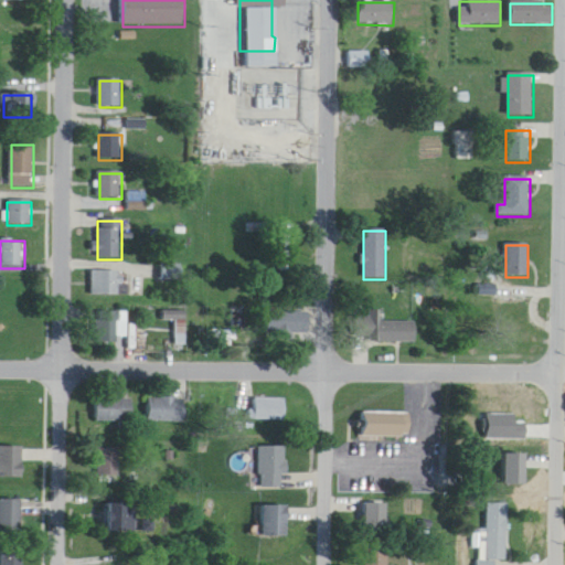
[(93,298),(124,297),(123,273),(93,273),(93,298)]
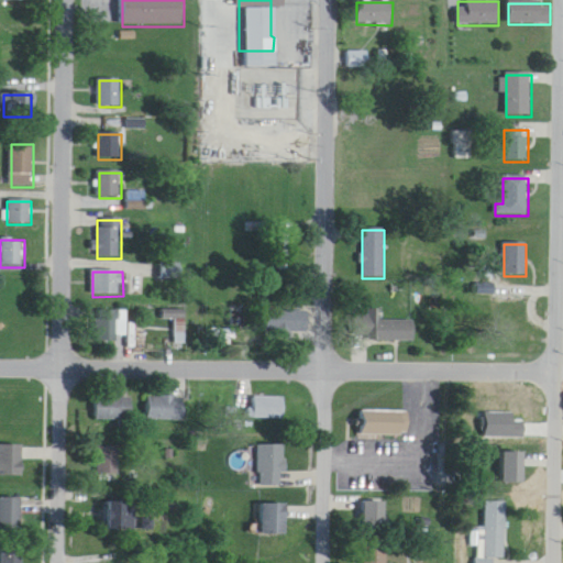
[(310,335),(310,311),(266,311),(266,335),(310,335)]
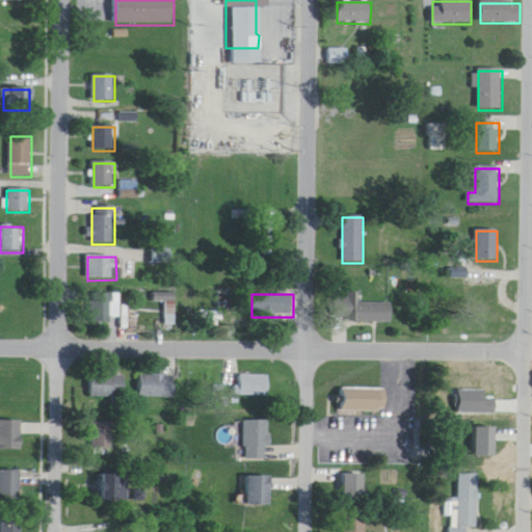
[(91,325),(121,325),(121,295),(91,295),(91,325)]
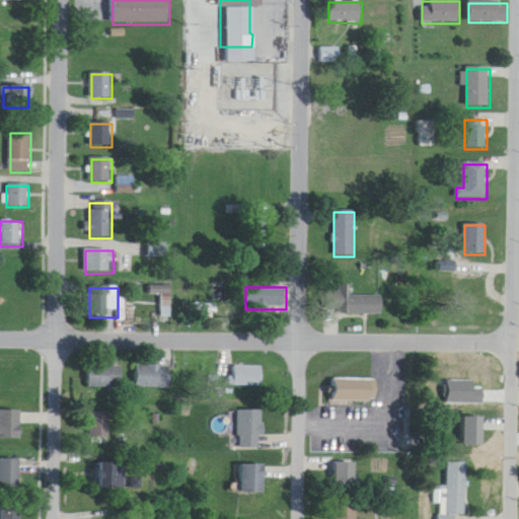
[(152,294),(161,294),(161,320),(171,320),(171,290),(158,290),(158,291),(152,291),(152,294)]
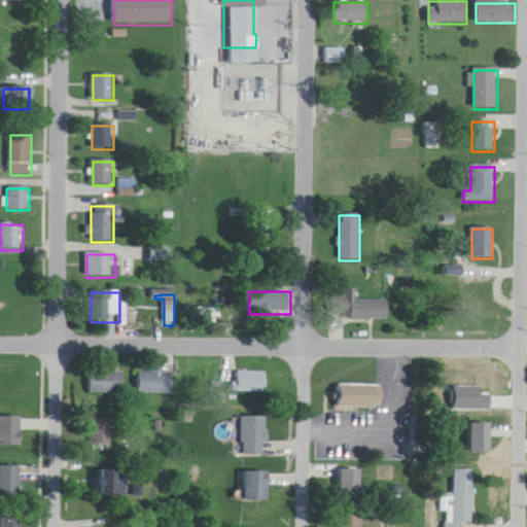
[(389,302),(359,301),(359,295),(330,295),(330,321),(389,321),(389,302)]
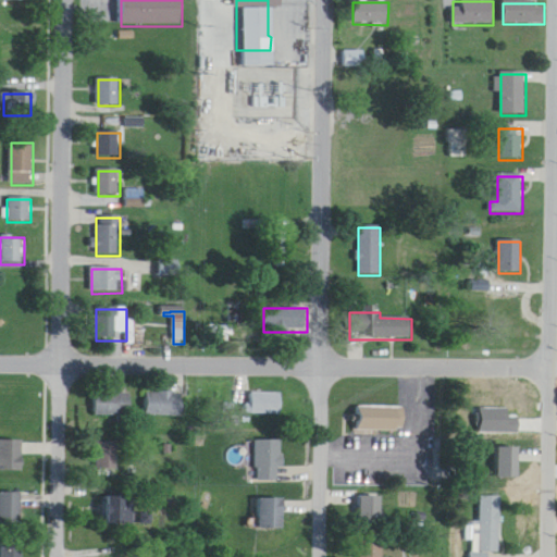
[(230,343),(230,327),(200,327),(200,343),(230,343)]
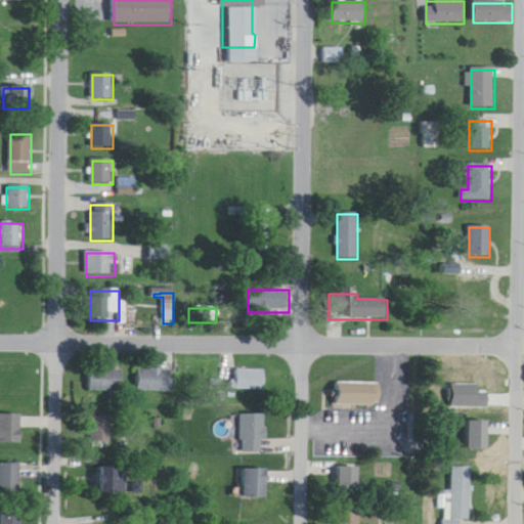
[(328,368),(380,369),(379,397),(326,397),(328,368)]
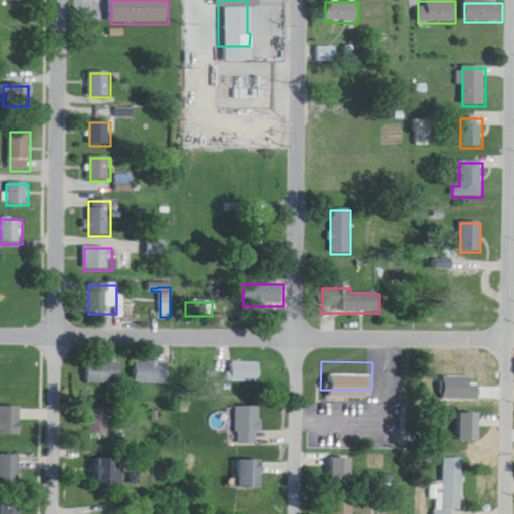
[(86,386),(120,386),(120,364),(86,364),(86,386)]
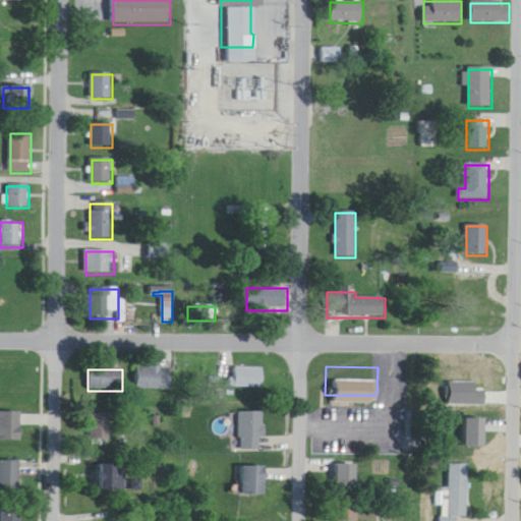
[(136,390),(171,390),(171,369),(136,369),(136,390)]
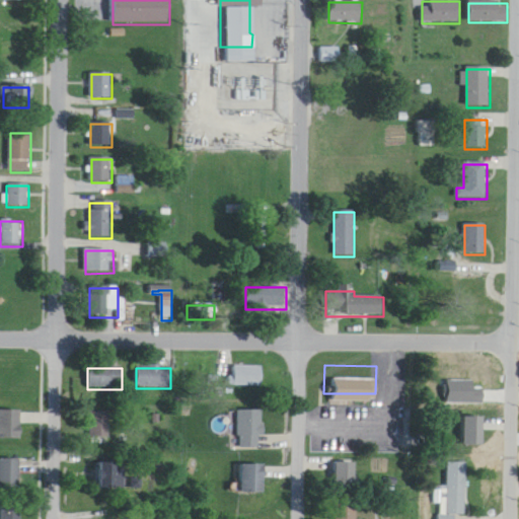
[(231,387),(263,387),(263,368),(231,368),(231,387)]
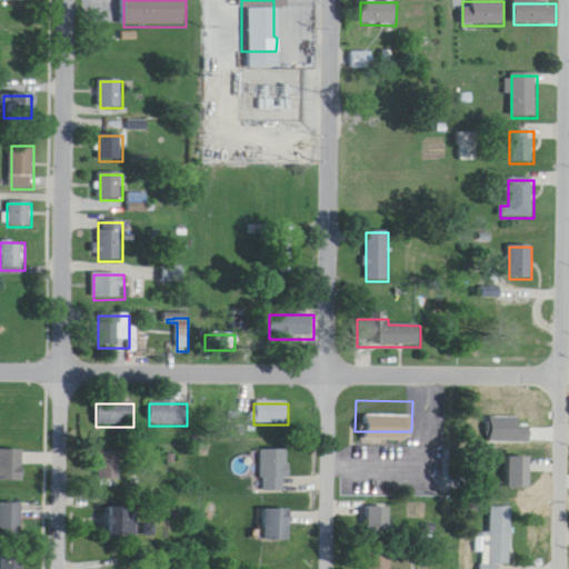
[(23,450),(0,450),(0,480),(23,481),(23,450)]
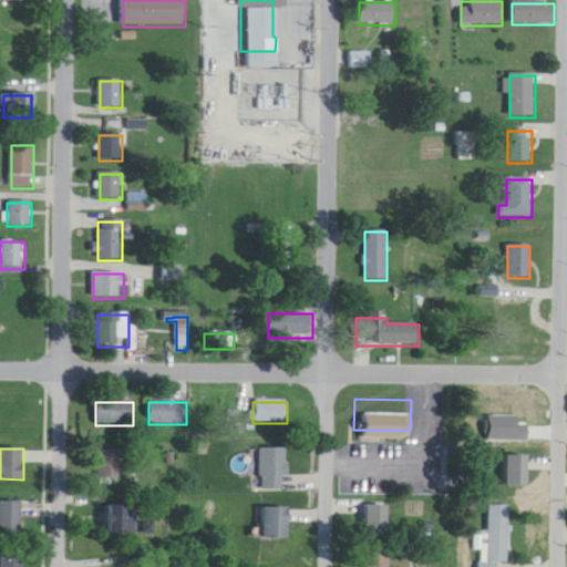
[(288,450),(260,450),(260,490),(288,490),(288,450)]
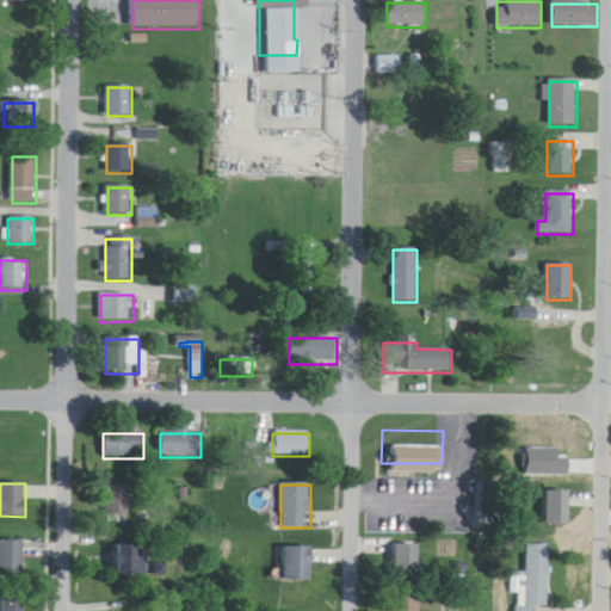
[(0,539),(0,572),(24,573),(24,541),(0,539)]
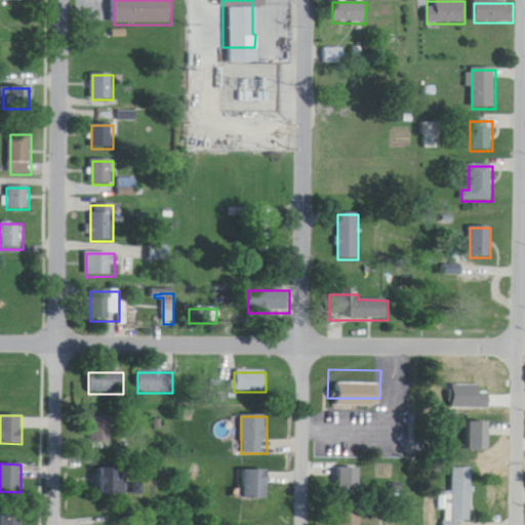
[(125,495),(125,469),(96,469),(96,495),(125,495)]
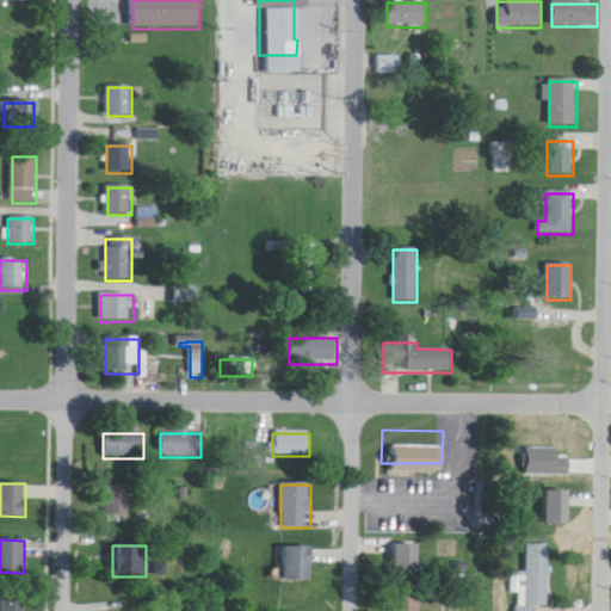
[(550,545),(528,545),(528,605),(550,605),(550,545)]
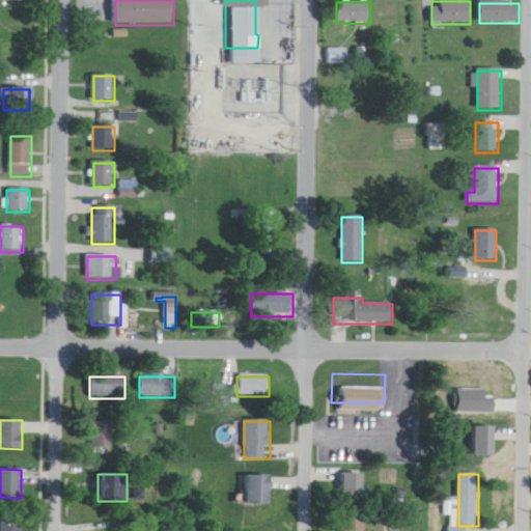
[(247,504),(271,504),(271,475),(247,475),(247,504)]
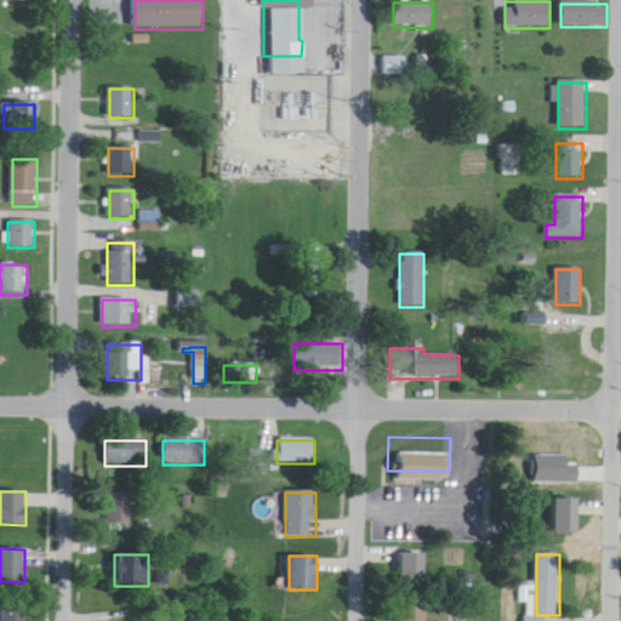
[(1,620),(24,620),(24,602),(3,602),(1,620)]
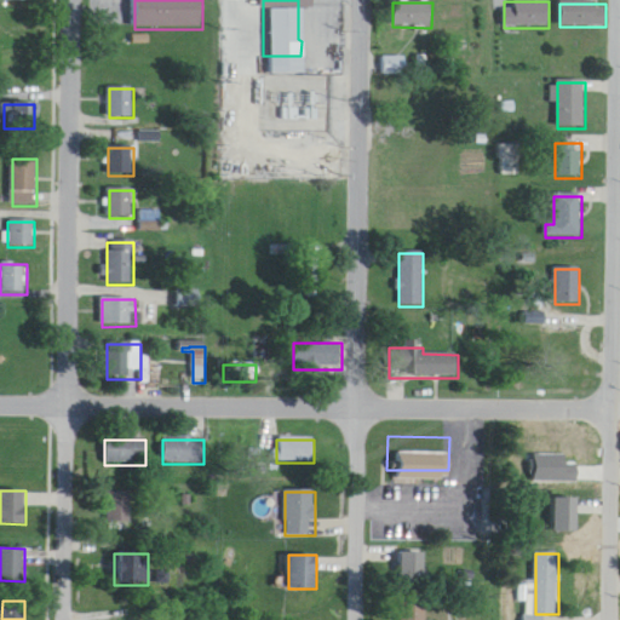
[(400,602),(400,619),(425,619),(425,602),(400,602)]
